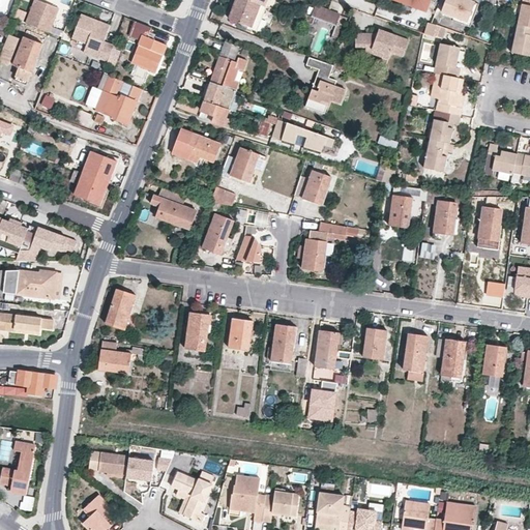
[(36,0),(35,0),(27,24),(50,32),(59,8),(36,0)]
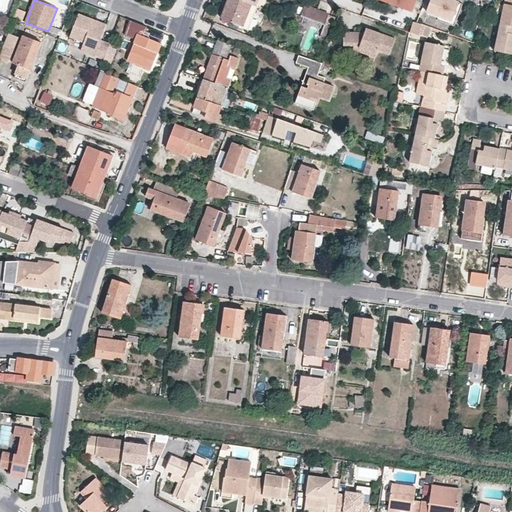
[(257,6),(254,4),(242,0),(228,0),(221,17),(243,25),(242,28),(247,30),(257,6)]
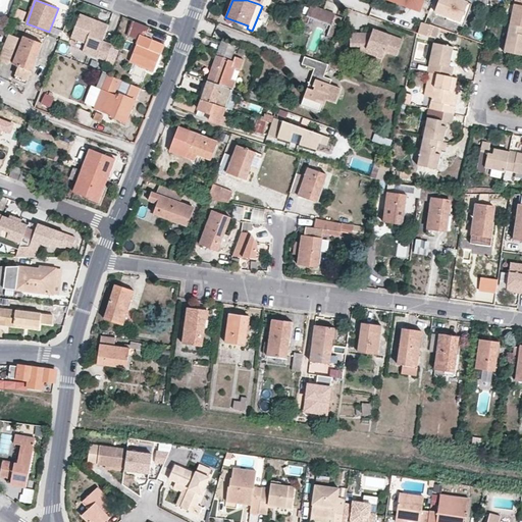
[(423,0),(392,0),(420,10),(423,0)]
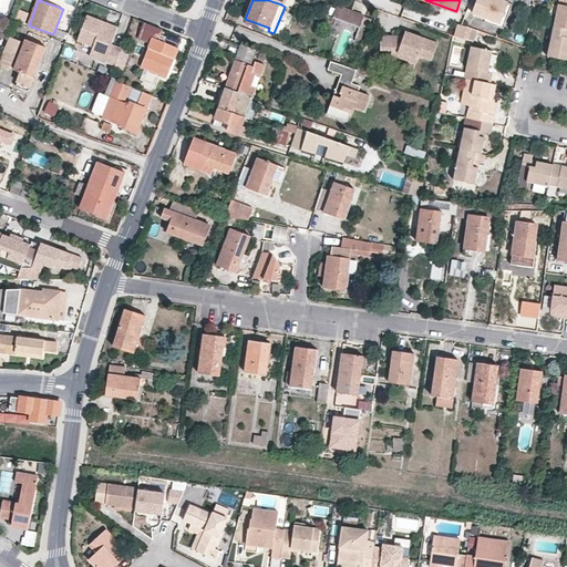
[(502,0),(477,0),(474,12),(498,22),(506,1),(502,0)]
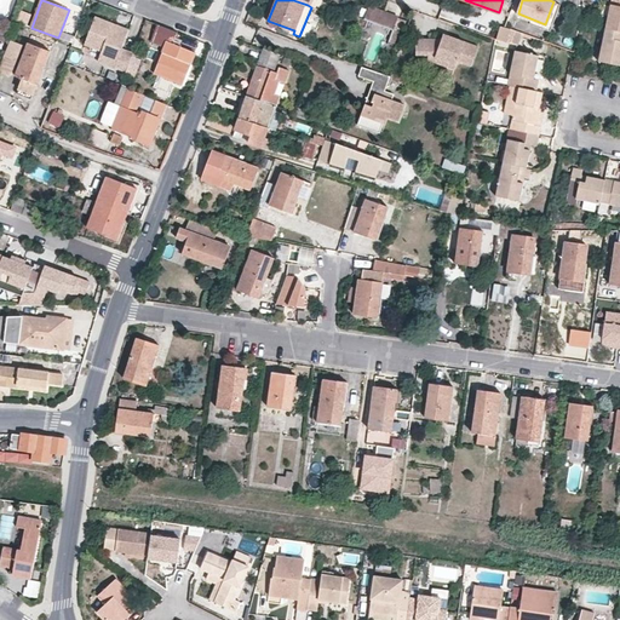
[(619,0),(612,0),(606,28),(619,30),(619,0)]
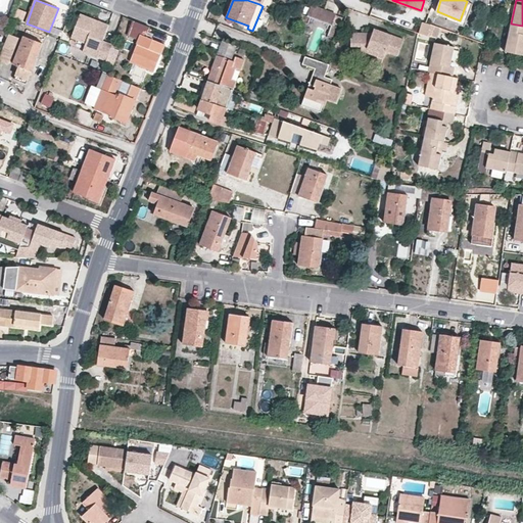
[(459,24),(464,25),(472,3),(467,1),(460,20),(459,24)]
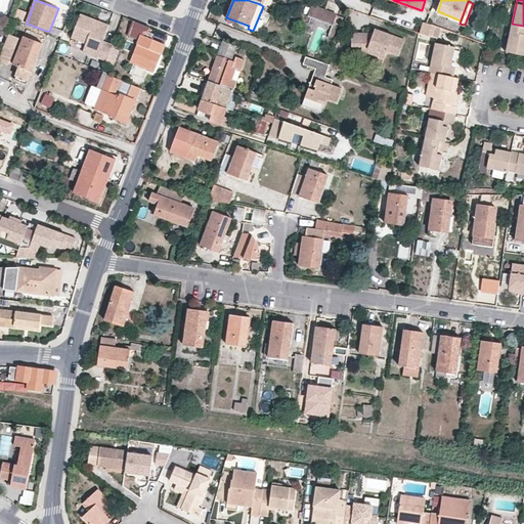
[(337,14),(312,5),(308,16),(332,26),(337,14)]
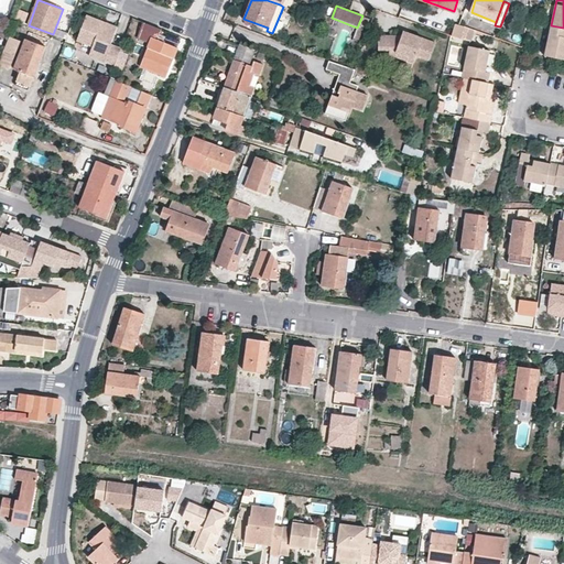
[(106,23),(87,15),(77,41),(93,46),(89,56),(115,65),(120,51),(121,49),(111,44),(118,28),(109,23),(107,29),(104,28),(106,23)]
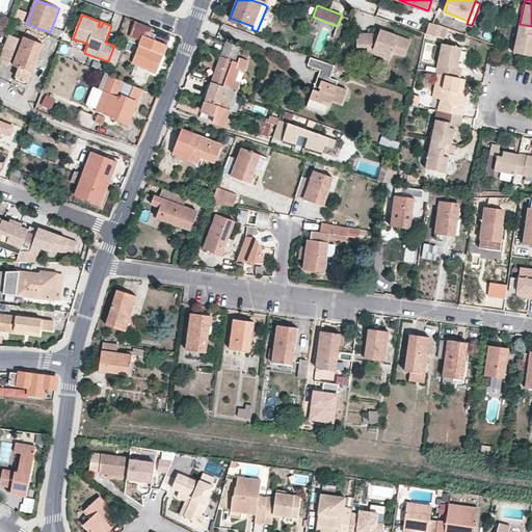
[(135,40),(141,42),(133,63),(136,64),(132,75),(144,80),(149,70),(156,73),(167,44),(166,44),(156,40),(158,34),(151,31),(152,27),(135,21),(130,35),(135,37),(135,40)]
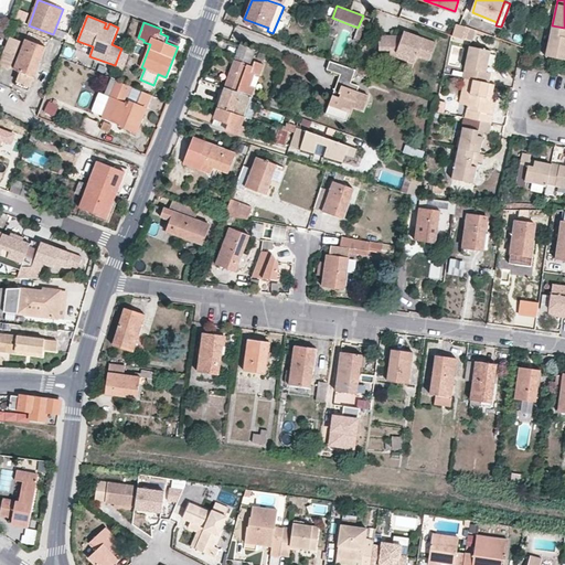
[(0,25),(0,34),(6,38),(9,27),(1,23),(0,25)]
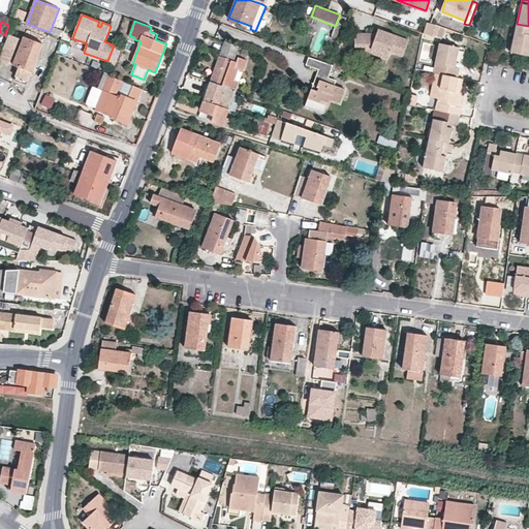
[(435,25),(427,22),(424,33),(432,35),(435,25)]
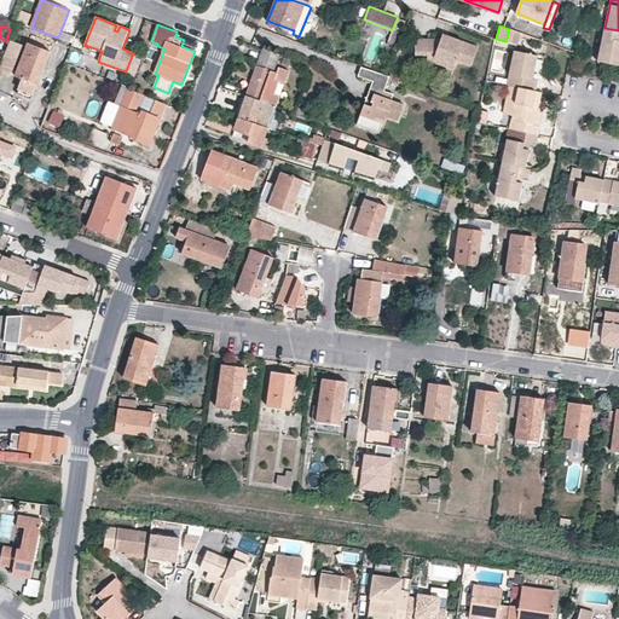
[(597,61),(618,64),(618,30),(605,28),(597,61)]
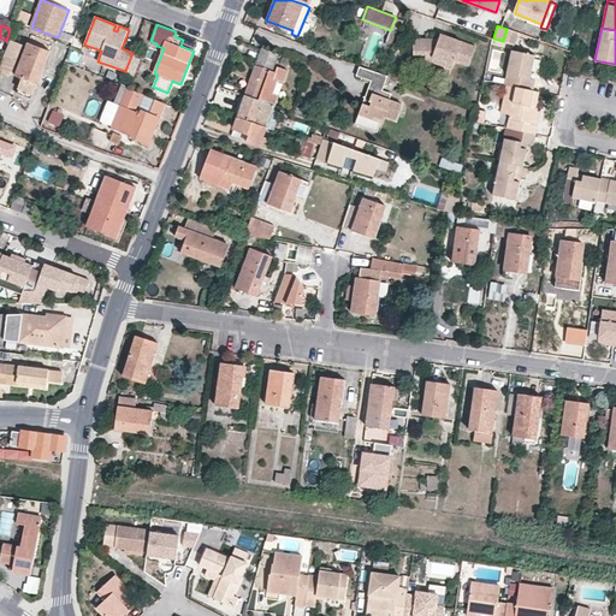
[(444,41),(439,39),(413,39),(413,54),(426,54),(432,57),(431,61),(451,69),(455,60),(468,65),(475,46),(445,35),(444,41)]
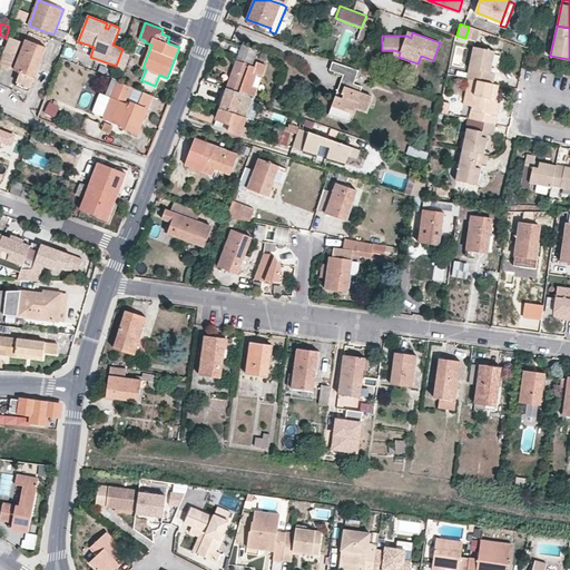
[(169,37),(167,42),(178,47),(180,41),(169,37)]
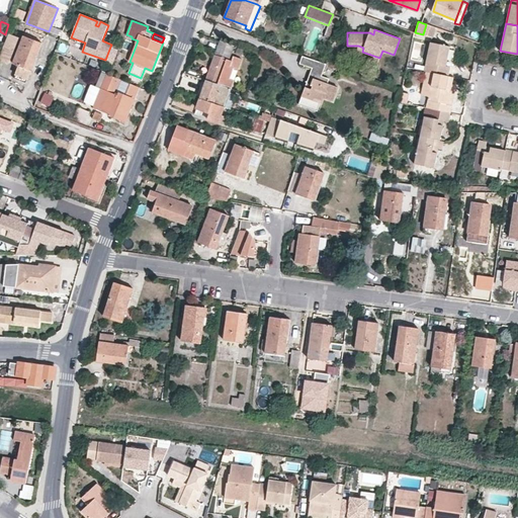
[(19,37),(9,34),(0,60),(9,63),(19,37)]
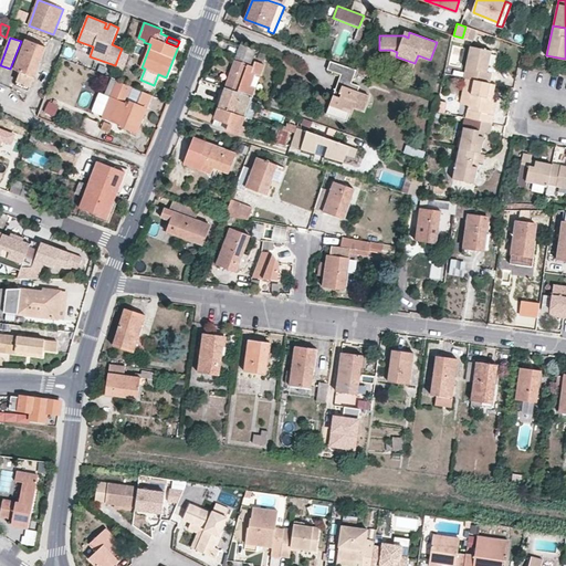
[(32,76),(34,76),(46,46),(25,40),(14,69),(21,71),(16,85),(28,90),(32,76)]
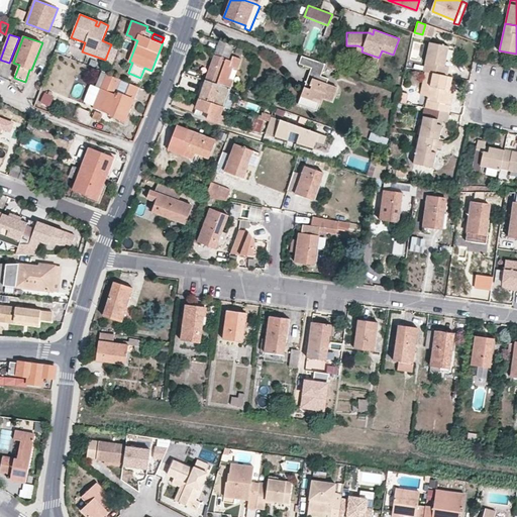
[(234,44),(220,39),(206,79),(230,88),(233,80),(229,78),(233,68),(237,69),(240,60),(233,58),(231,61),(228,60),(233,46),(234,44)]
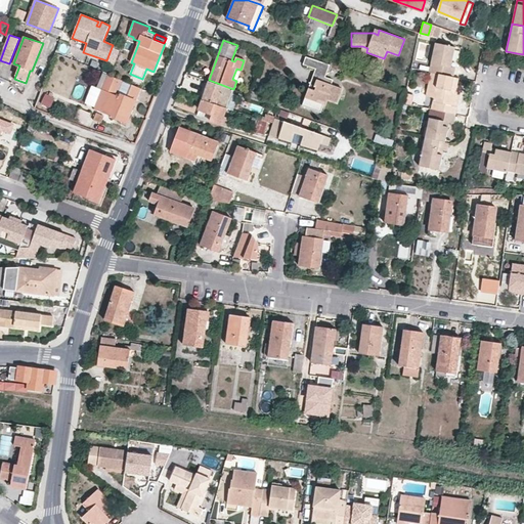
[(454,67),(450,66),(454,46),(436,42),(429,71),(439,74),(452,76),(454,67)]
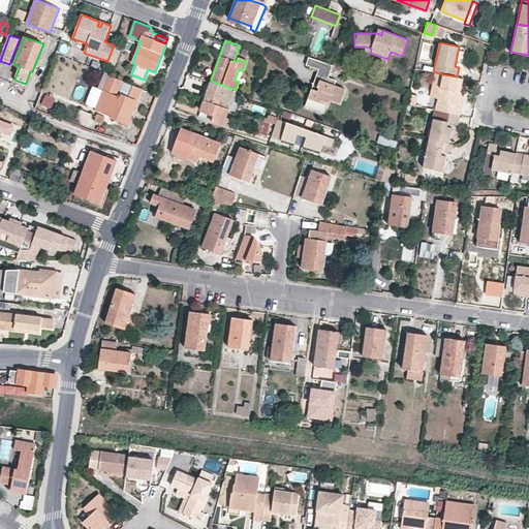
[(114,66),(120,50),(113,48),(107,61),(106,64),(114,66)]
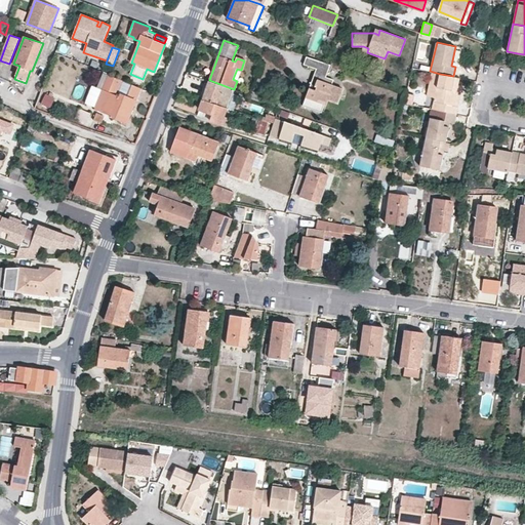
[(307,56),(304,64),(316,68),(320,70),(323,63),(307,56)]
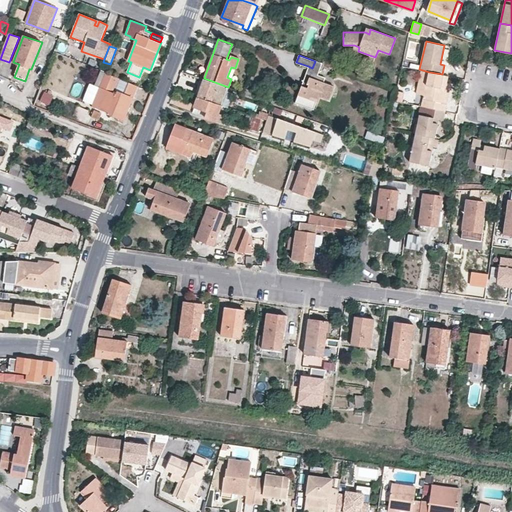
[(312,68),(319,71),(322,63),(315,61),(312,68)]
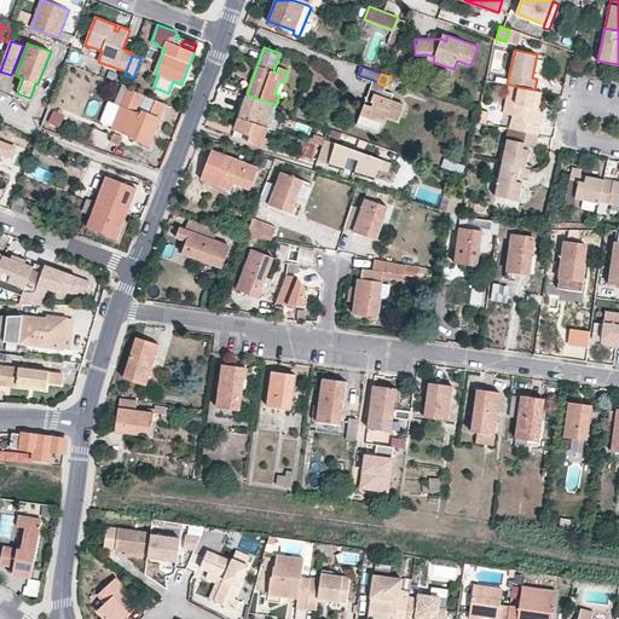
[(374,102),(371,100),(376,87),(385,90),(386,86),(377,82),(372,80),(364,103),(372,105),(374,102)]
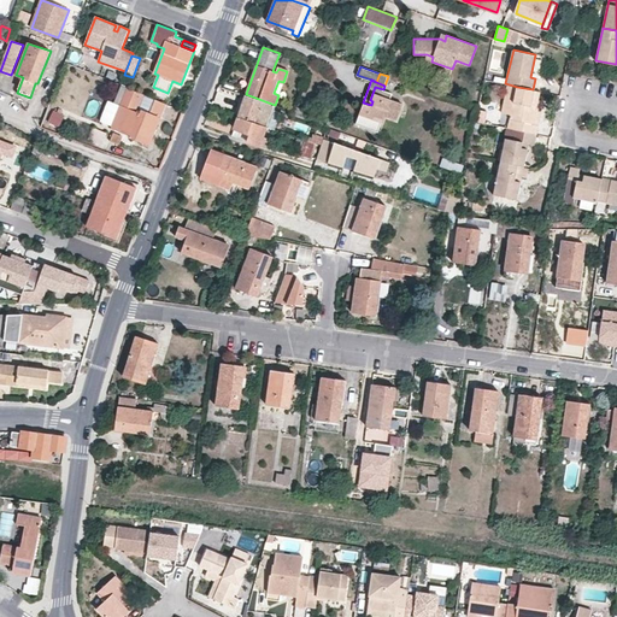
[(121,104),(123,106),(141,112),(142,109),(140,107),(145,94),(121,84),(113,101),(121,104)]
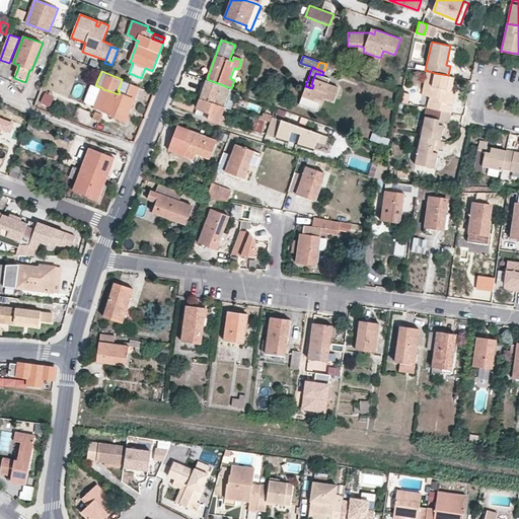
[(311,84),(313,85),(312,88),(305,86),(299,103),(318,110),(323,96),(334,100),(339,87),(328,83),(329,78),(322,75),(315,73),(311,84)]
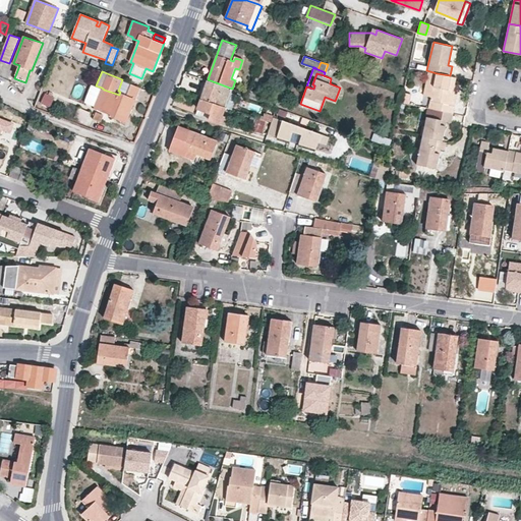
[(450,75),(437,73),(428,107),(448,112),(456,77),(450,75)]
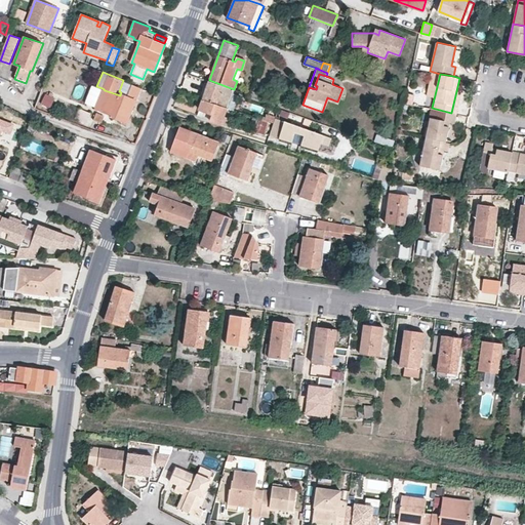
[(209,80),(206,79),(199,97),(202,98),(209,80)]
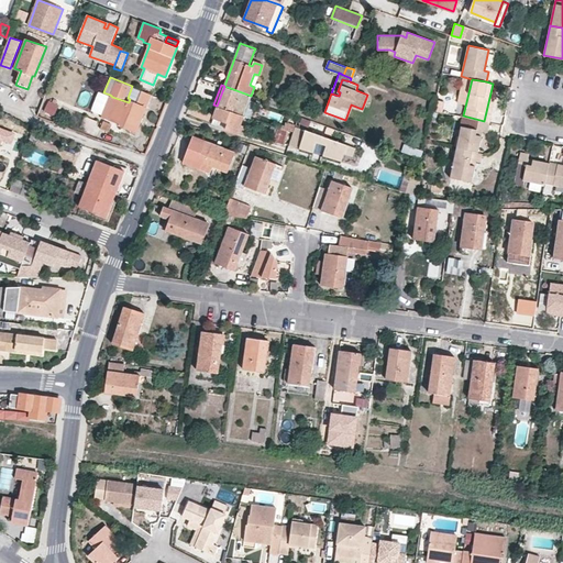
[(130,99),(129,102),(112,97),(105,117),(119,122),(118,125),(136,133),(152,95),(132,86),(128,98),(130,99)]
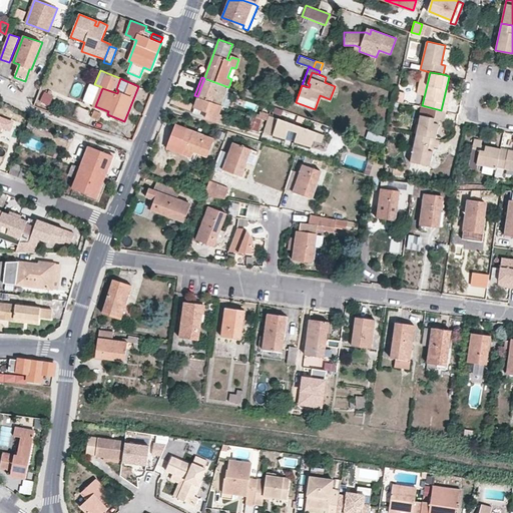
[(227,89),(228,87),(204,78),(197,96),(222,105),(227,89)]
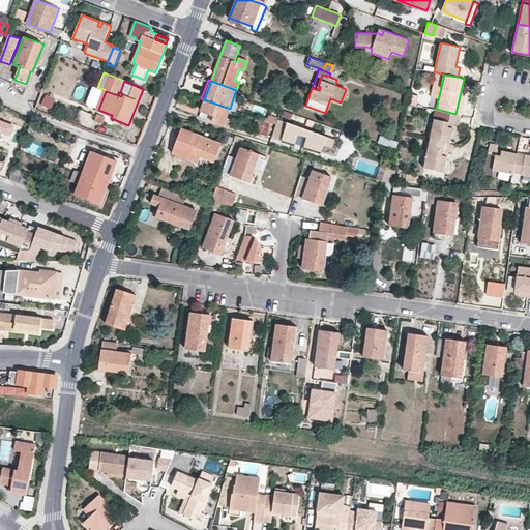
[(95,109),(98,110),(106,91),(104,89),(95,109)]
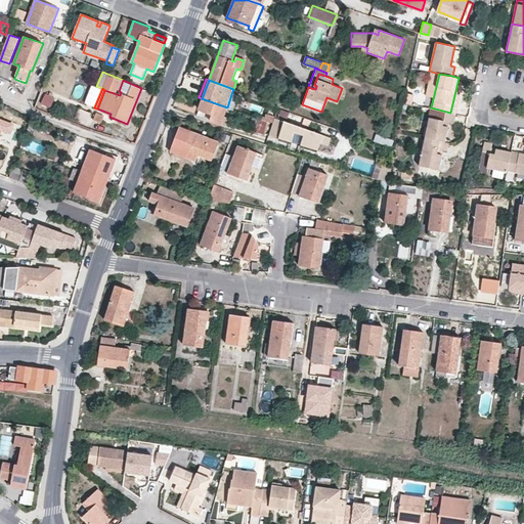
[(45,94),(41,104),(48,106),(52,97),(45,94)]
